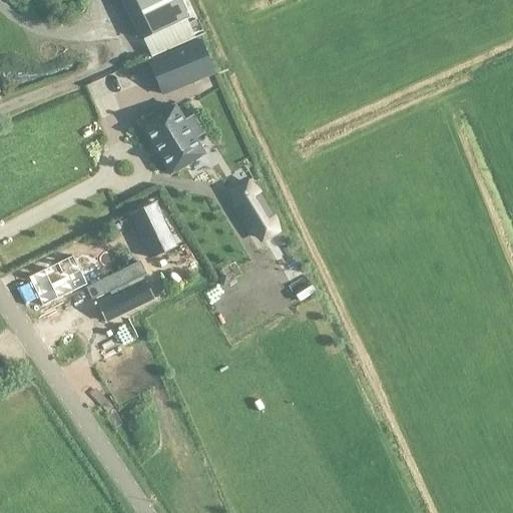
[(182,18),(173,0),(118,0),(137,40),(182,18)]
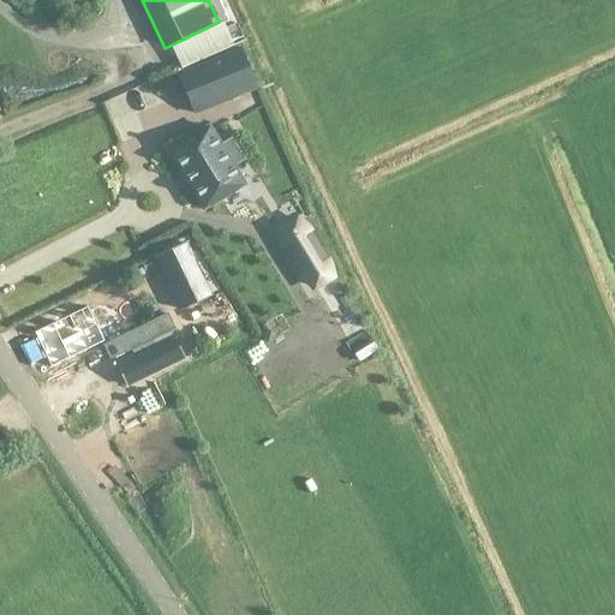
[(257,88),(240,48),(179,73),(195,113),(257,88)]
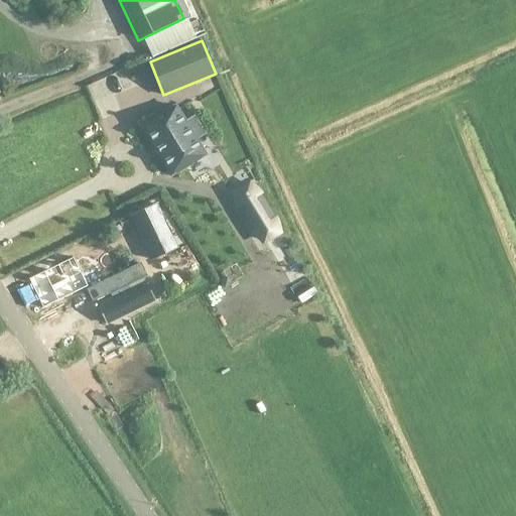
[(143,126),(172,175),(206,155),(196,139),(204,133),(194,117),(185,123),(175,107),(143,126)]
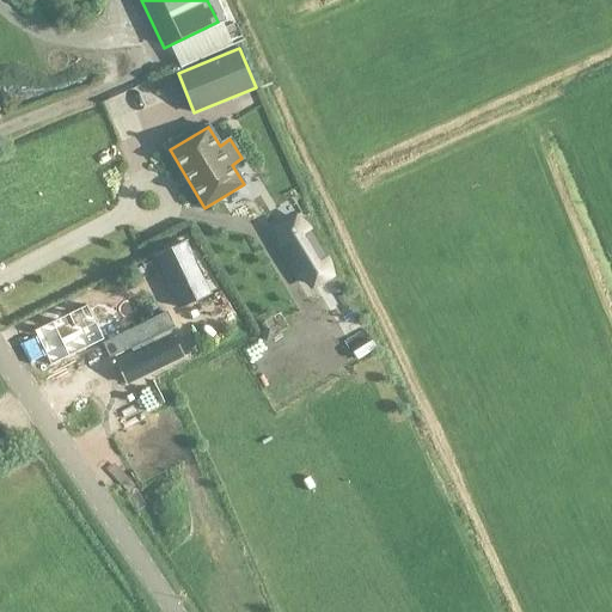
[(308,231),(295,220),(280,230),(283,245),(301,275),(314,286),(330,277),(326,261),(308,231)]
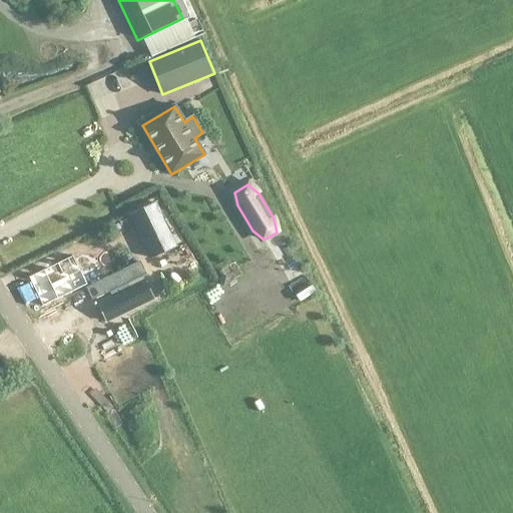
[(155,203),(130,215),(151,259),(176,246),(155,203)]
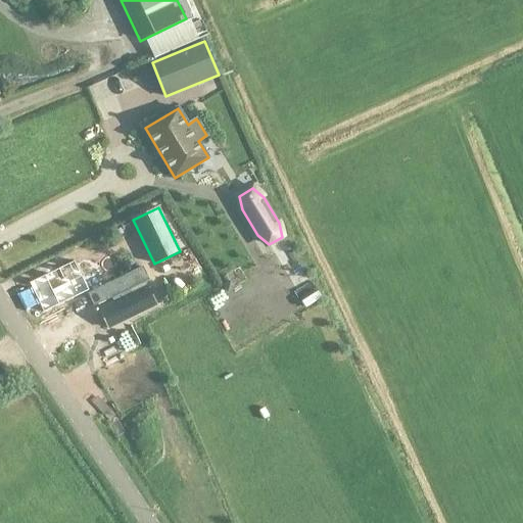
[(123,272),(113,252),(104,256),(102,250),(80,260),(90,286),(123,272)]
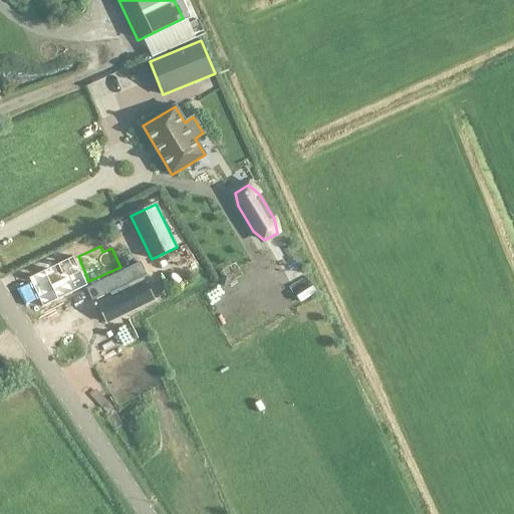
[(73,256),(28,278),(42,308),(88,286),(73,256)]
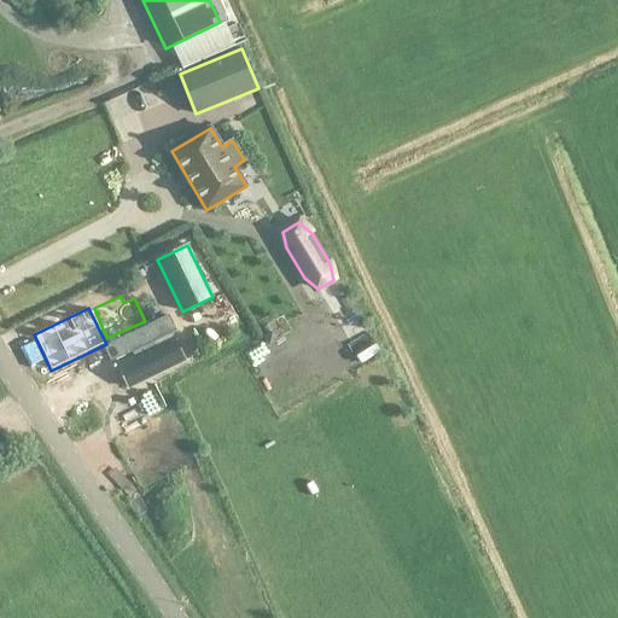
[(168,315),(104,347),(111,362),(176,331),(168,315)]
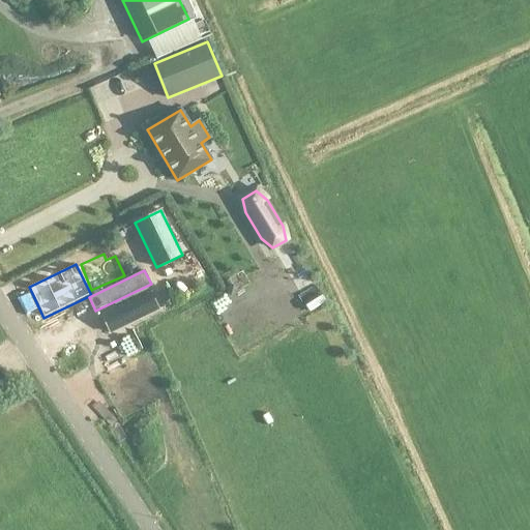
[(158,310),(149,290),(100,314),(110,333),(158,310)]
